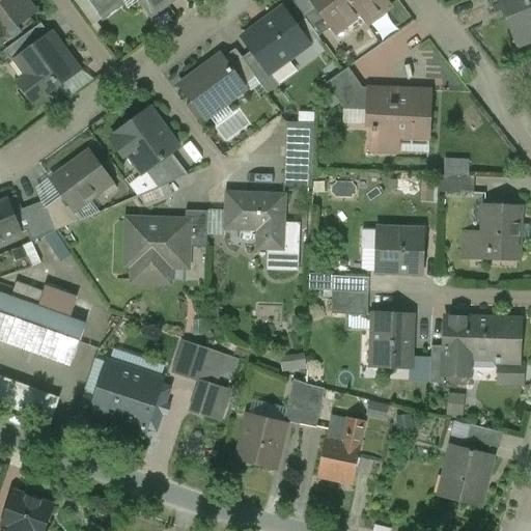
[(0,0),(0,37),(34,12),(24,0),(0,0)]
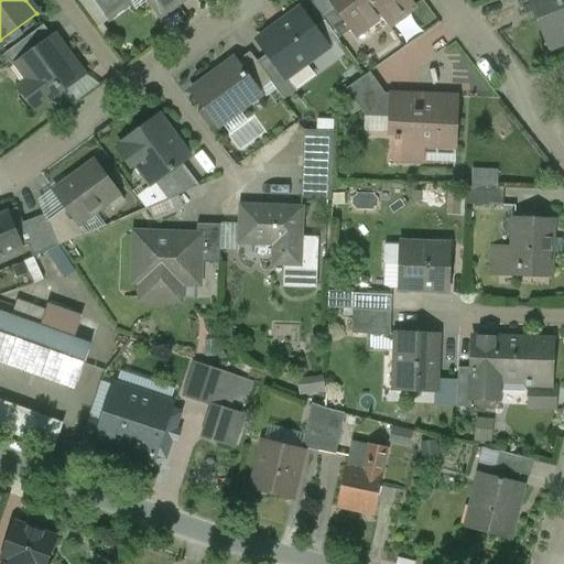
[(148,0),(160,15),(181,0),(148,0)]
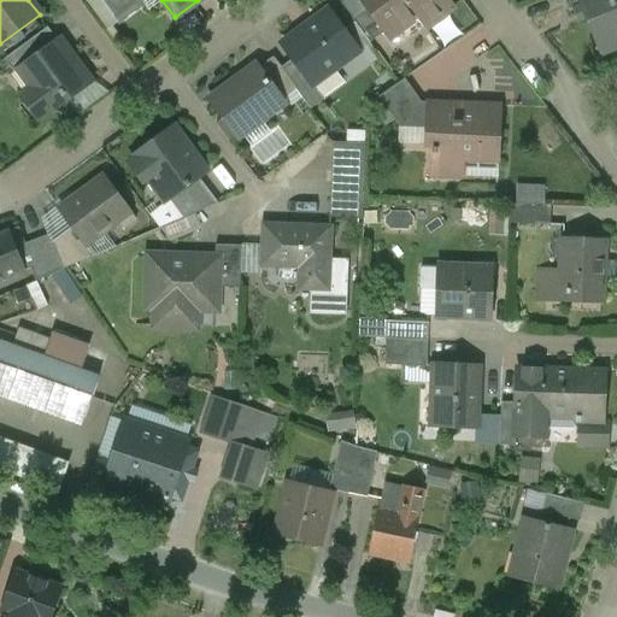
[(417,17),(404,0),(362,0),(368,7),(385,31),(389,37),(417,18),(417,17)]
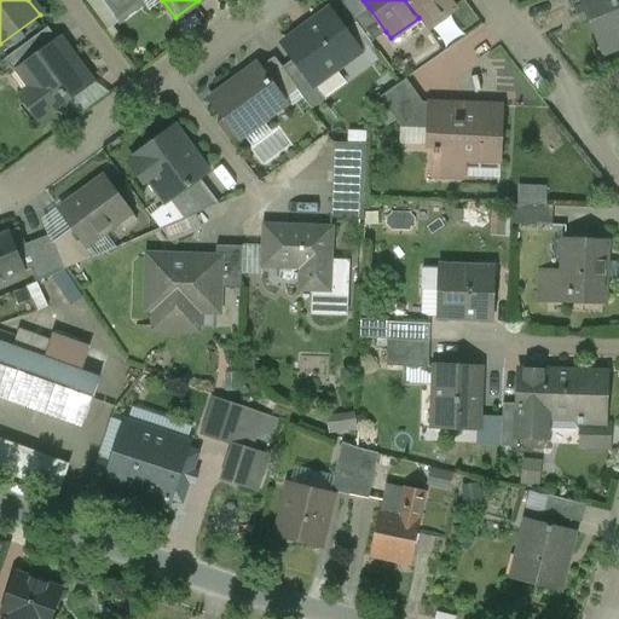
[(452,6),(447,0),(405,0),(418,17),(418,18),(424,27),(452,6)]
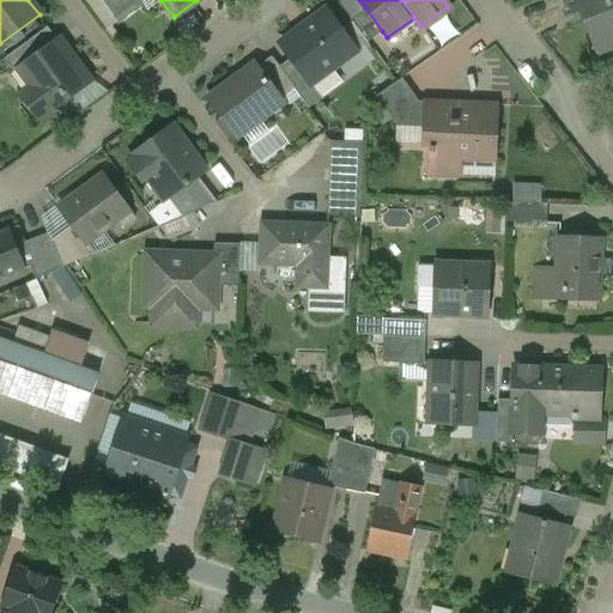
[(560,0),(564,10),(583,2),(582,0),(583,0),(560,0)]
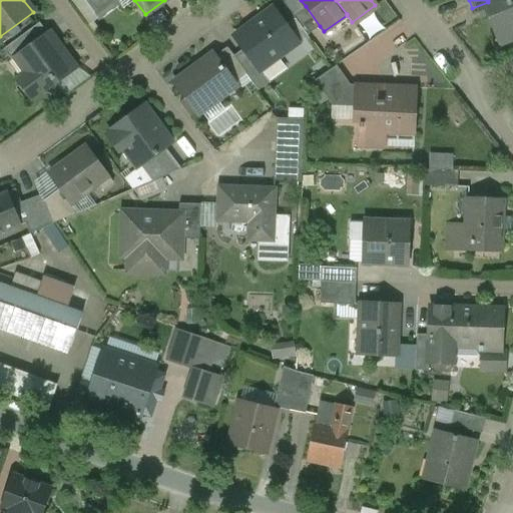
[(512,0),(488,0),(487,0),(488,2),(493,13),(490,15),(503,45),(512,41),(512,0)]
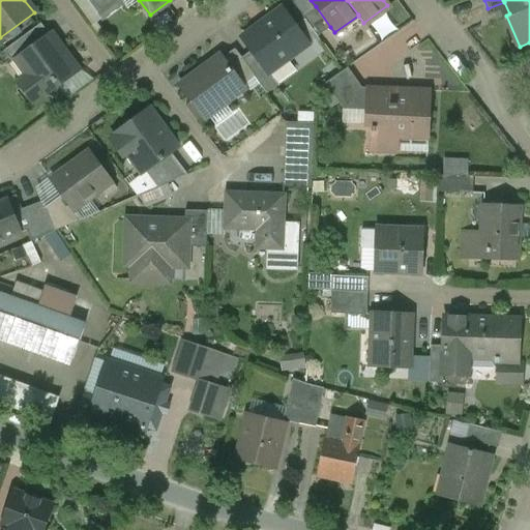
[(330,27),(316,6),(302,16),(318,36),(330,27)]
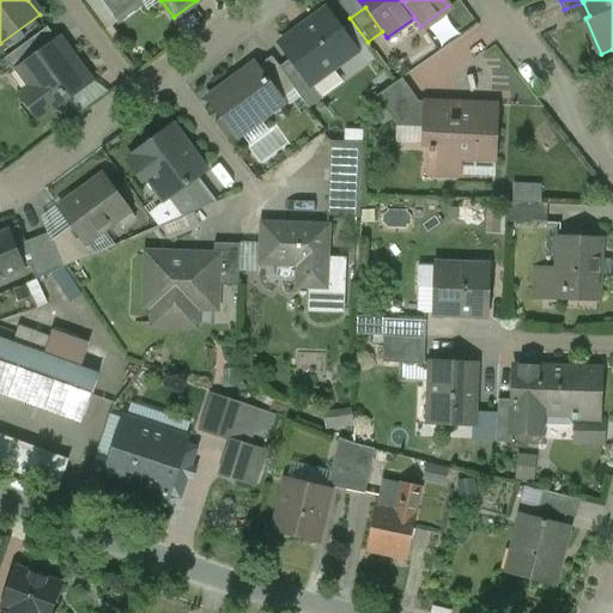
[(327,11),(280,44),(295,64),(309,84),(311,83),(356,49),(327,11)]
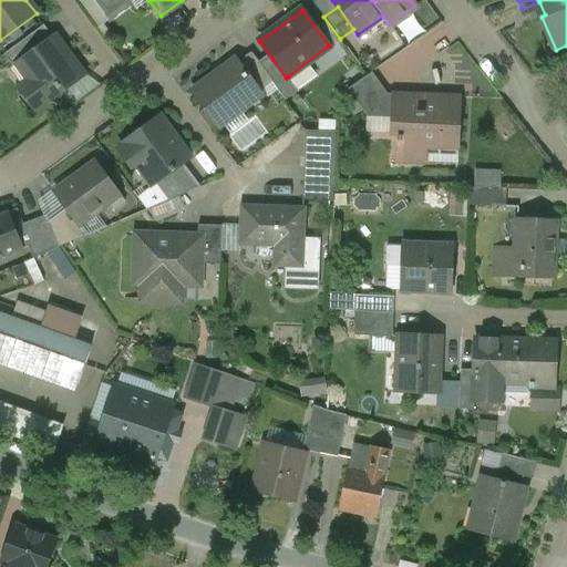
[(44,24),(4,54),(13,68),(19,63),(18,62),(52,37),(44,24)]
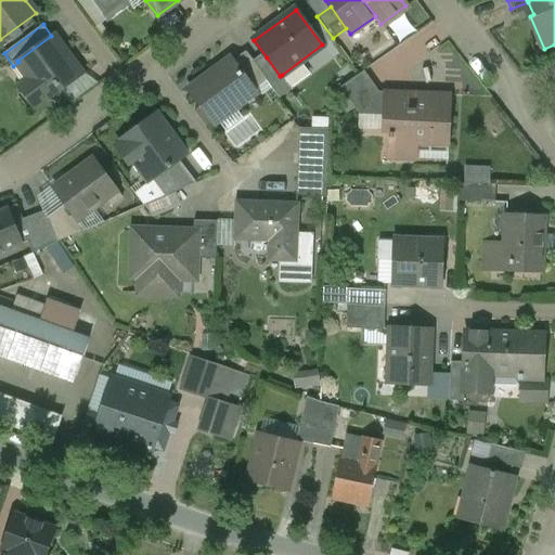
[(51,36),(17,61),(18,62),(31,78),(20,88),(33,106),(78,73),(51,36)]
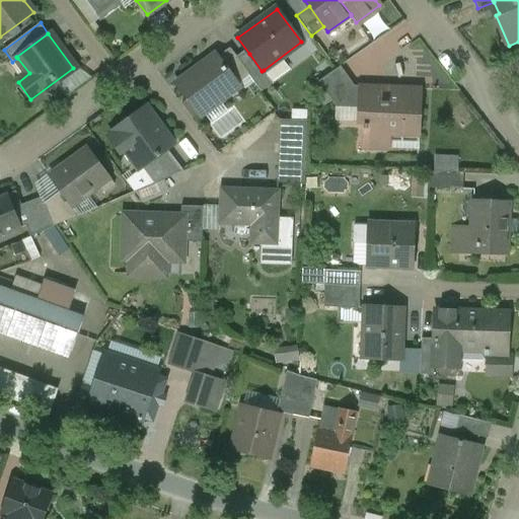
[(239,61),(229,48),(218,57),(238,84),(249,75),(239,61)]
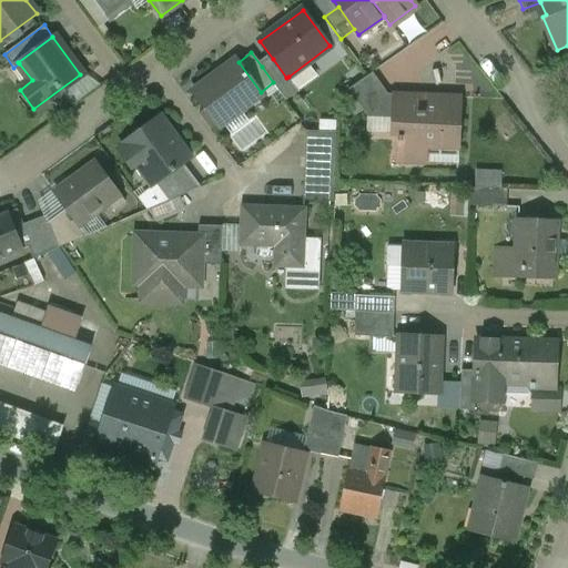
[(236,59),(196,89),(223,124),(263,94),(261,92),(239,62),(236,59)]
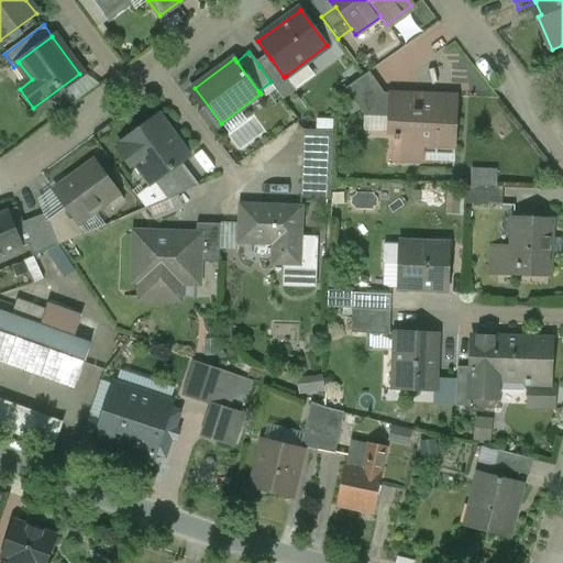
[(284,77),(271,58),(260,66),(271,81),(284,99),(296,90),(286,76),(284,77)]
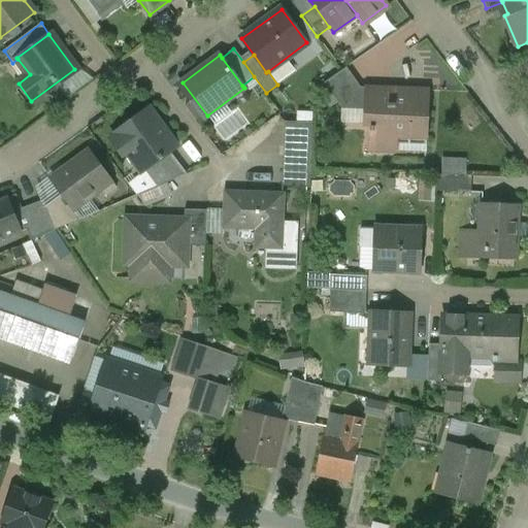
[(347,67),(324,83),(342,108),(364,109),(365,87),(360,87),(347,67)]
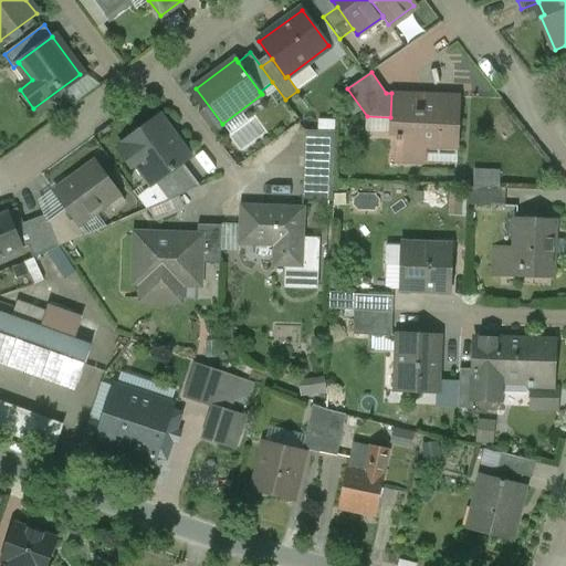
[(452,96),(391,93),(390,117),(390,133),(397,133),(395,161),(426,161),(426,154),(457,155),(459,106),(452,106),(452,96)]
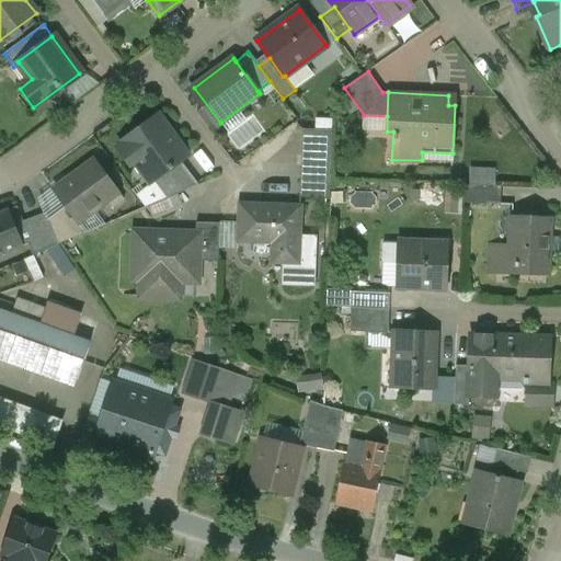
[(158,114),(119,141),(151,184),(155,182),(182,162),(190,157),(158,114)]
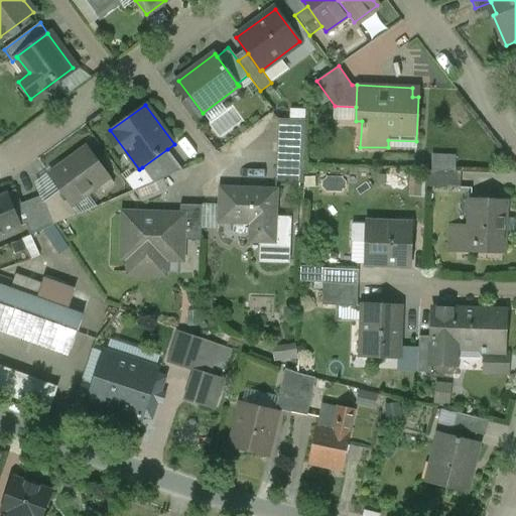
[(305,120),(278,119),(276,165),(277,165),(278,153),(304,154),(305,120)]
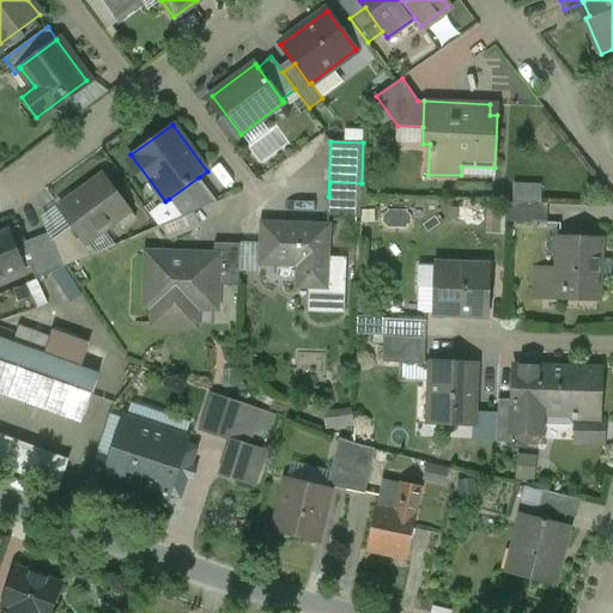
[(103,175),(59,208),(72,226),(84,243),(86,242),(129,211),(103,175)]
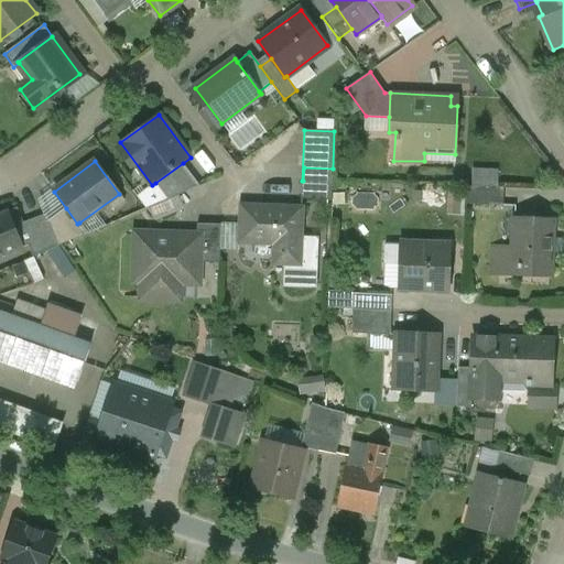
[(183,163),(155,183),(167,199),(199,185),(183,163)]
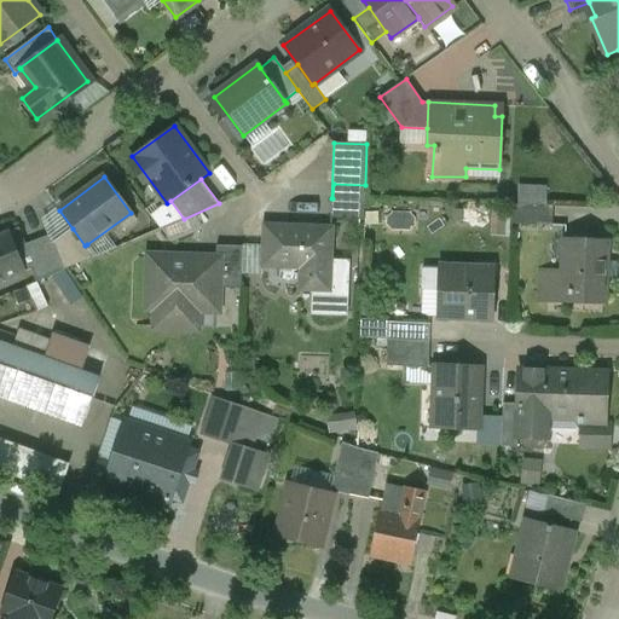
[(365,185),(334,184),(333,198),(365,201),(365,185)]
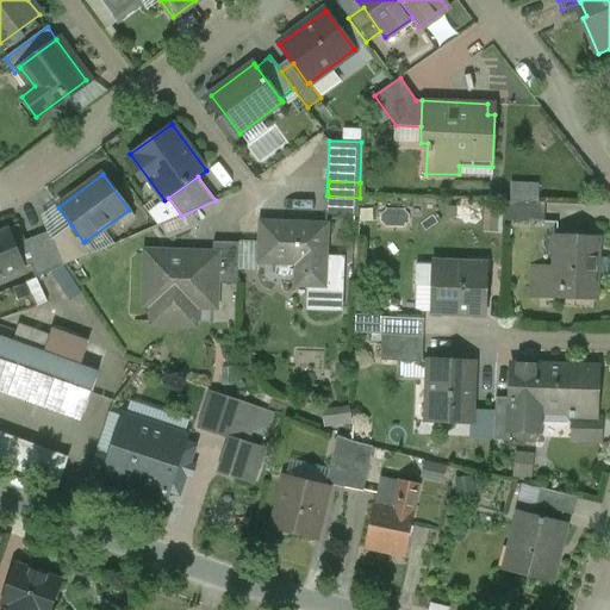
[(328,195),(327,195),(327,215),(359,216),(360,198),(328,195)]
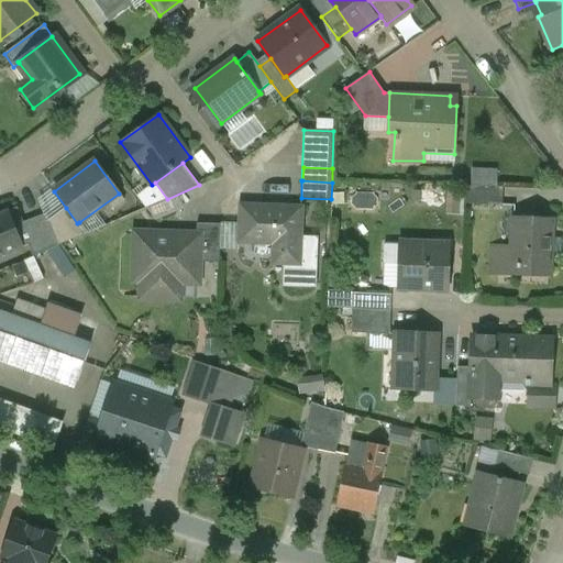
[(506,184),(507,199),(523,199),(523,183),(506,184)]
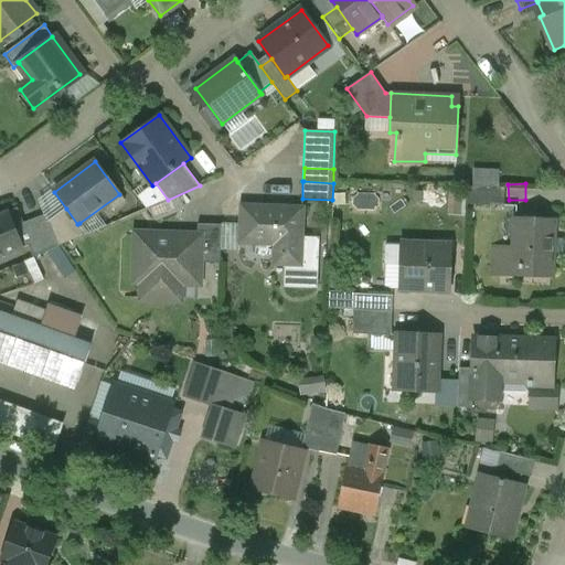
[(504,188),(466,185),(466,204),(504,206),(504,188)]
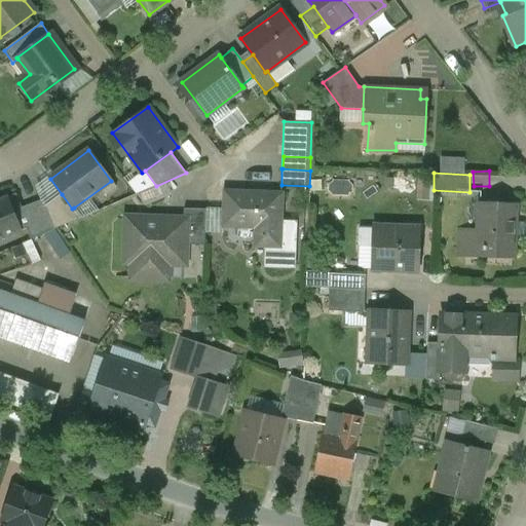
[(282,194),(225,192),(224,226),(256,227),(256,246),(266,246),(279,247),(280,222),(282,194)]
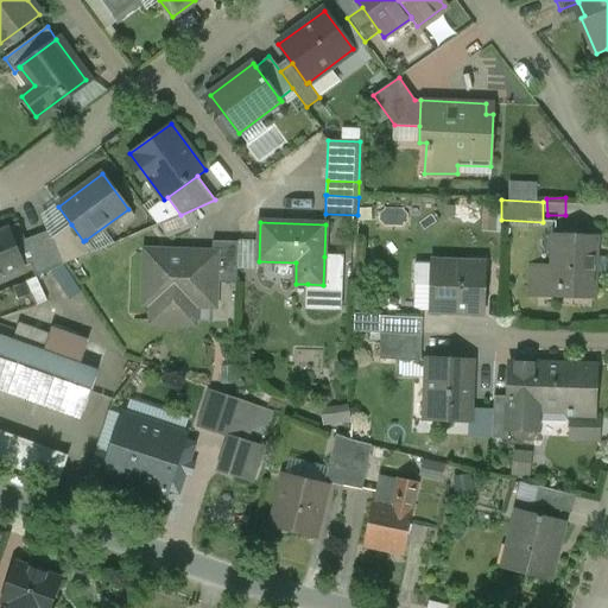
[(19,225),(0,230),(0,276),(31,264),(39,260),(31,238),(25,240),(19,225)]
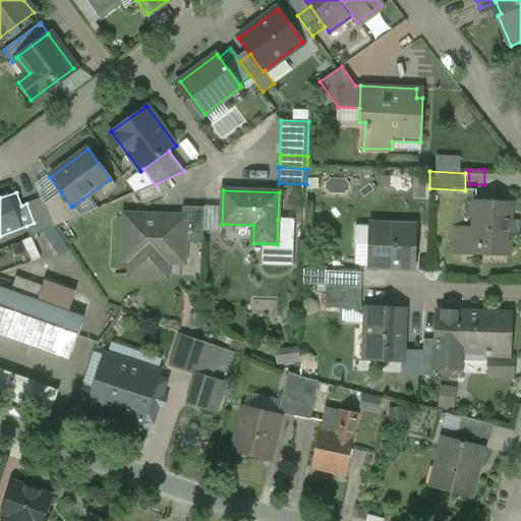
[(61,192),(45,204),(54,227),(80,216),(73,206),(71,207),(61,192)]
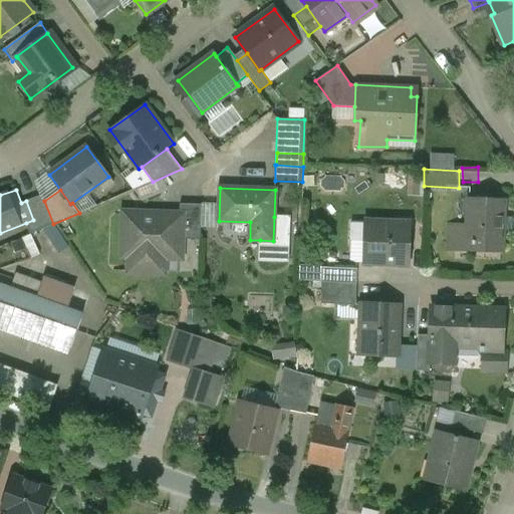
[(42,195),(26,201),(33,220),(26,223),(30,234),(53,224),(44,201),(42,195)]
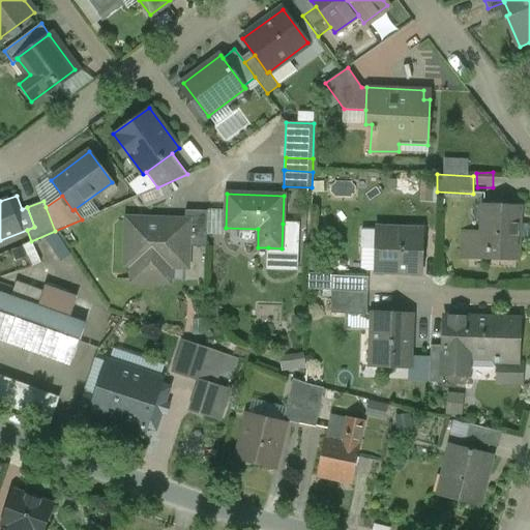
[(519,206),(483,205),(481,232),(470,232),(469,258),(490,259),(490,253),(516,254),(516,259),(517,259),(519,206)]
